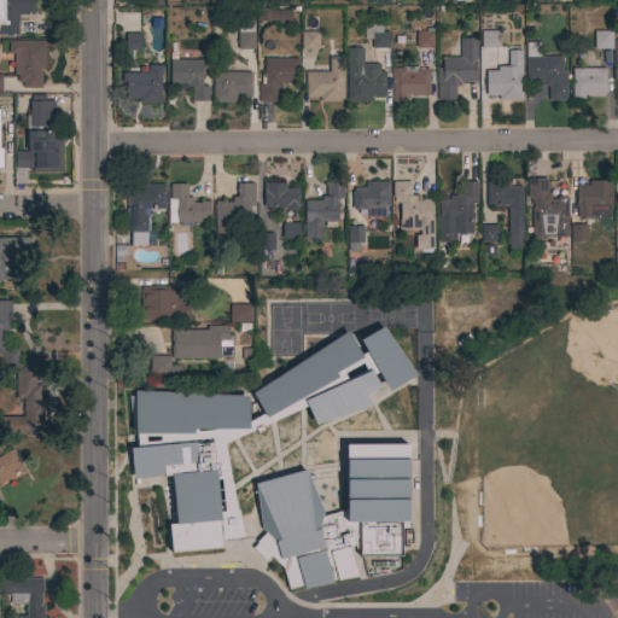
[(0,0),(33,0),(33,15),(19,15),(19,13),(18,13),(18,34),(0,34),(0,0)]
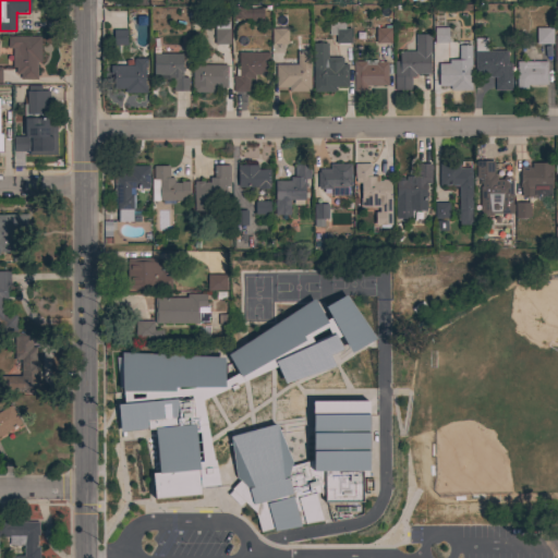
[(237,19),(237,8),(246,8),(246,10),(253,10),(253,19),(237,19)]
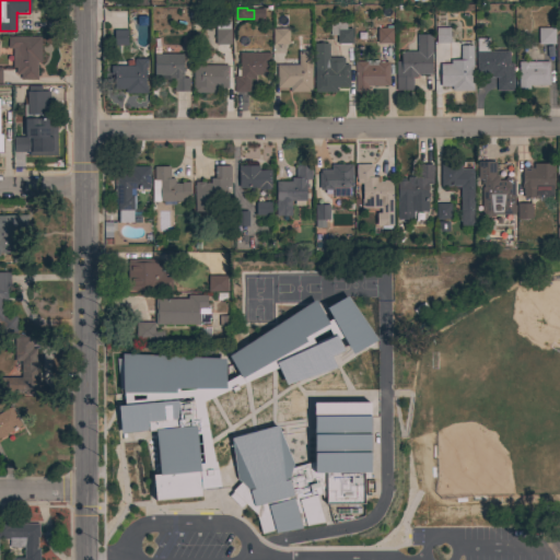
[(230,30),(230,45),(214,45),(214,30),(216,30),(216,22),(230,22),(230,30)]
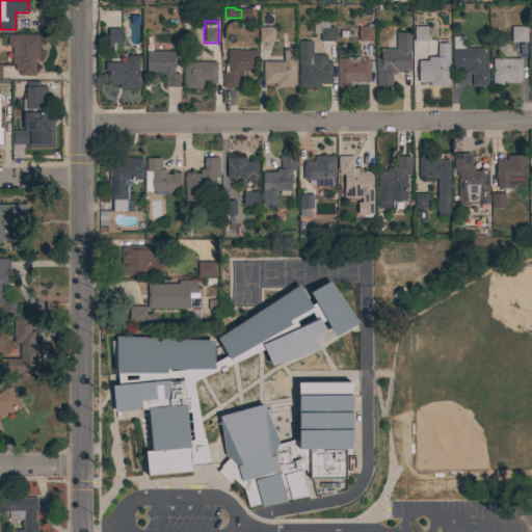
[(334,43),(331,42),(331,43),(321,43),(321,42),(319,42),(319,34),(313,34),(313,21),(328,21),(328,27),(334,27),(334,43)]
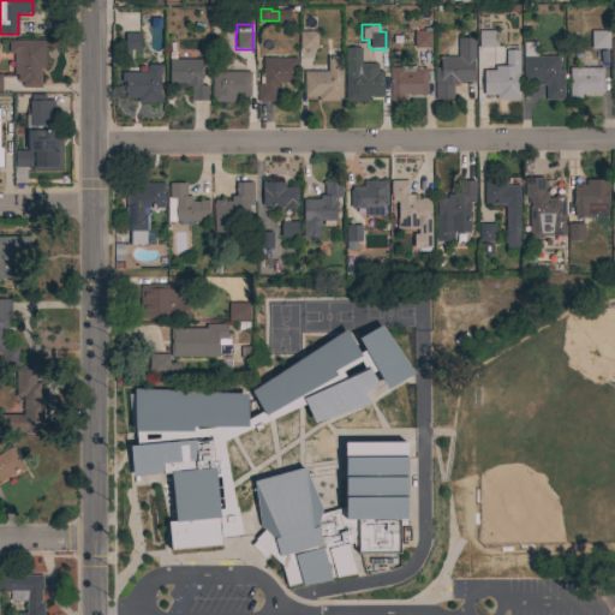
[(413,48),(413,31),(423,31),(423,29),(429,29),(429,31),(430,31),(430,48),(413,48)]
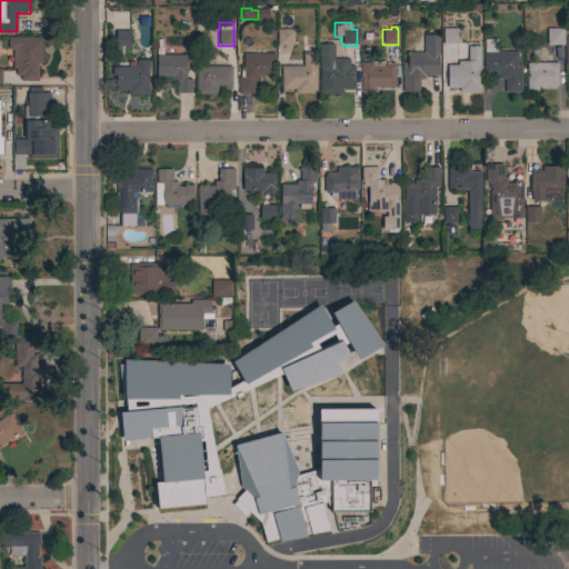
[(292,29),(292,46),(277,46),(277,29),(292,29)]
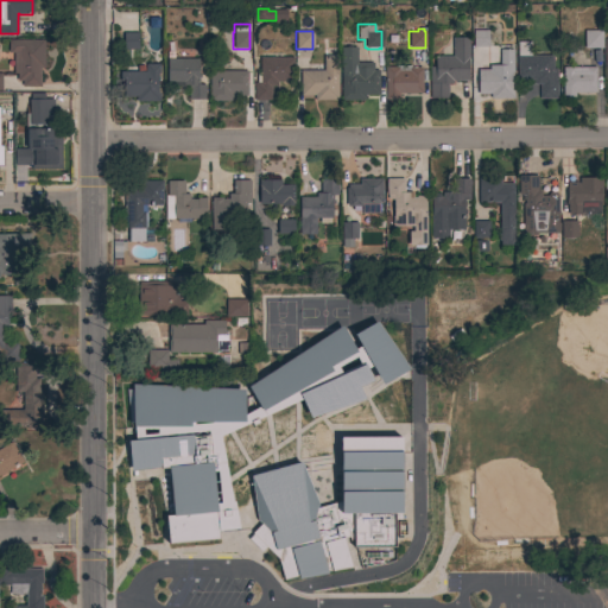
[(488,31),(488,48),(473,48),(473,31),(488,31)]
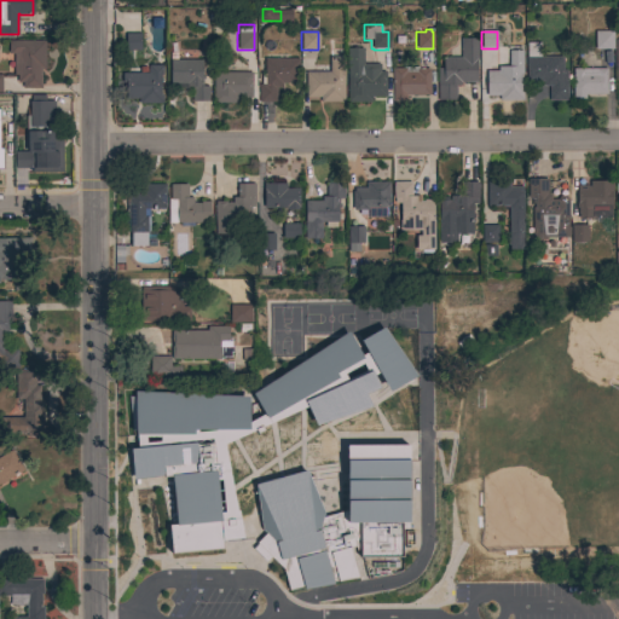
[(613,32),(613,50),(594,50),(595,32),(613,32)]
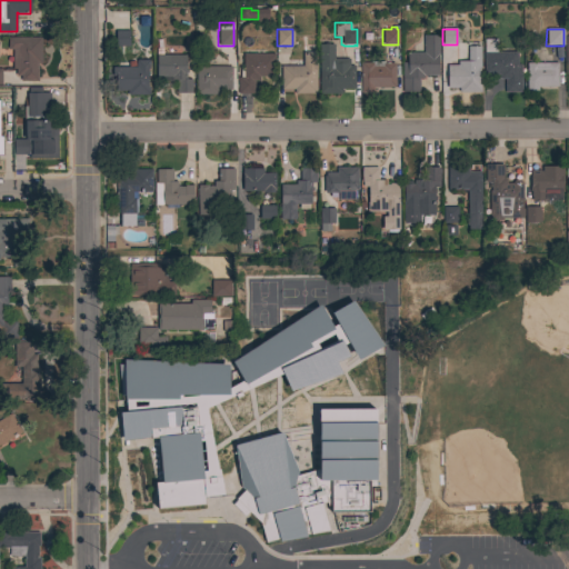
[(129,31),(129,47),(115,47),(115,31),(129,31)]
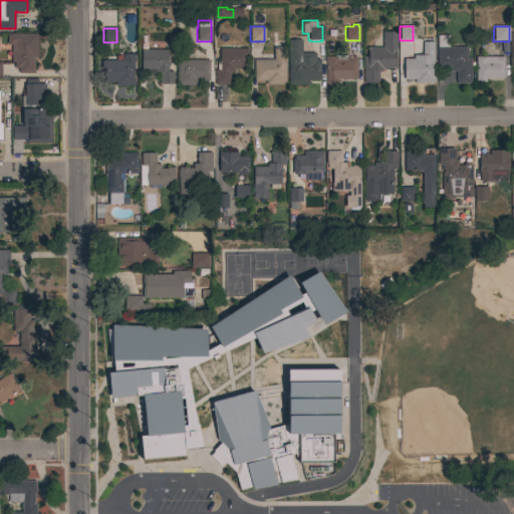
[(396,32),(397,49),(396,49),(396,68),(382,68),(382,70),(377,70),(378,83),(362,83),(362,56),(367,56),(367,48),(382,47),(382,32),(396,32)]
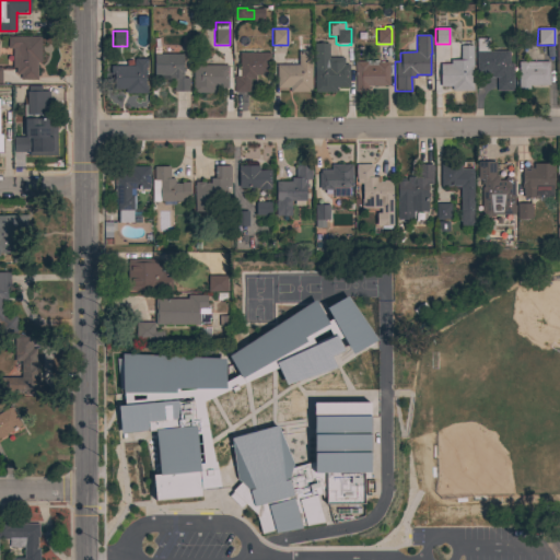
[(41,36),(41,62),(36,62),(37,80),(20,80),(20,74),(15,74),(15,68),(12,68),(12,49),(8,49),(8,37),(41,36)]
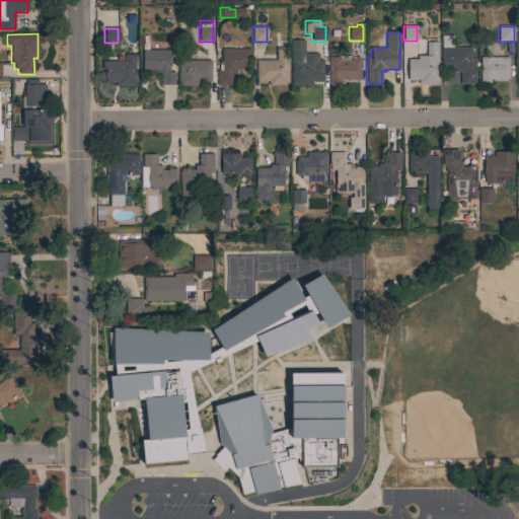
[(474,70),(475,70),(475,84),(460,84),(460,82),(459,82),(459,72),(455,72),(455,69),(441,69),(441,35),(453,35),(453,48),(471,48),(471,58),(474,60),(474,70)]
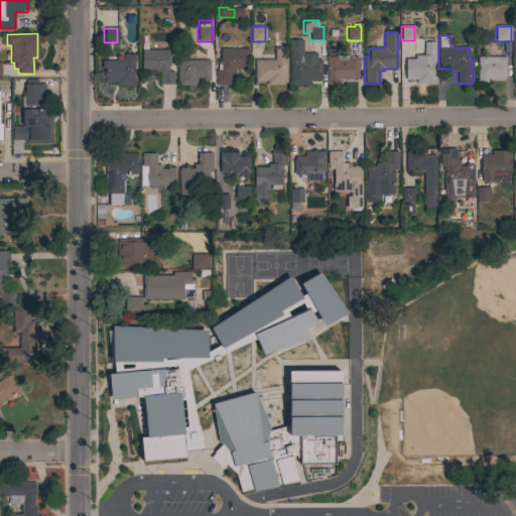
[(293,40),(293,39),(298,39),(298,40),(302,40),(302,53),(316,53),(316,59),(321,59),(321,81),(309,81),(309,86),(289,86),(289,40),(293,40)]
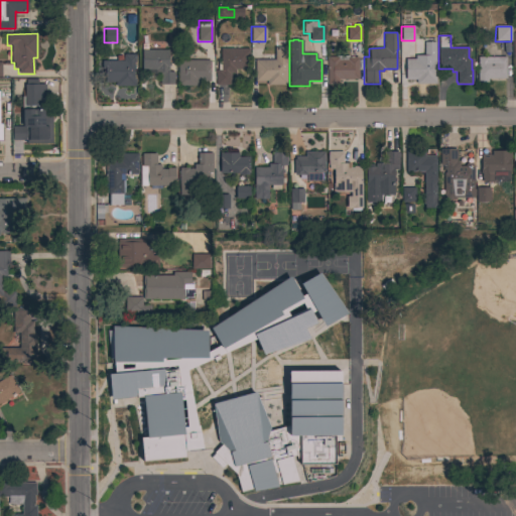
[(286,47),(286,86),(266,86),(266,81),(255,81),(255,59),(274,59),(274,47),(286,47)]
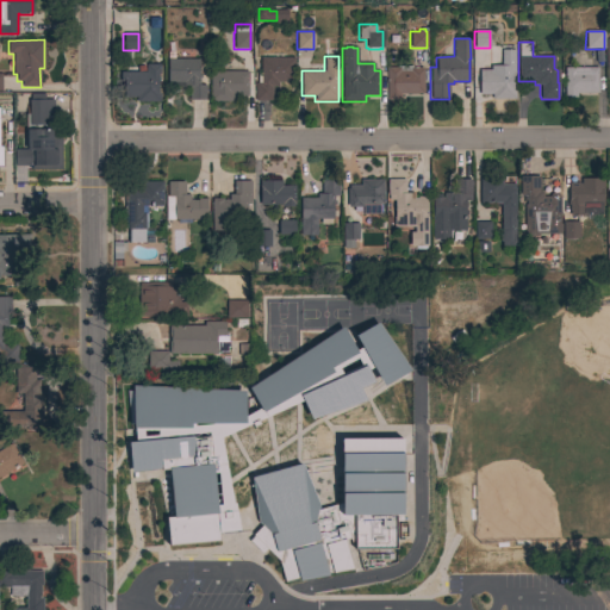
[(254,83),(257,83),(257,74),(259,74),(259,70),(260,70),(260,58),(294,57),(294,82),(278,82),(278,87),(272,87),(272,101),(255,101),(254,83)]
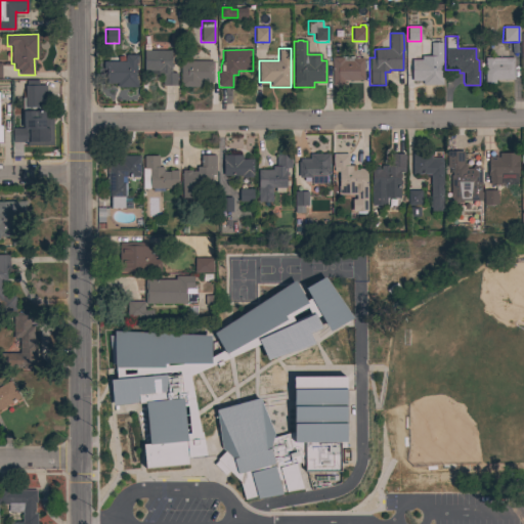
[(171,64),(172,64),(172,67),(171,67),(171,69),(171,74),(176,74),(176,86),(162,86),(162,74),(144,74),(143,51),(170,51),(171,64)]
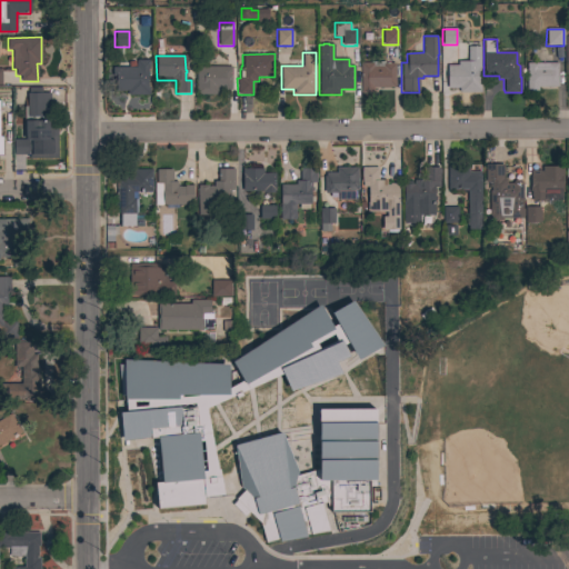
[(136,68),(136,60),(149,60),(149,69),(147,69),(147,88),(149,88),(149,96),(127,96),(127,90),(126,90),(126,91),(116,91),(116,77),(112,77),(112,68),(136,68)]
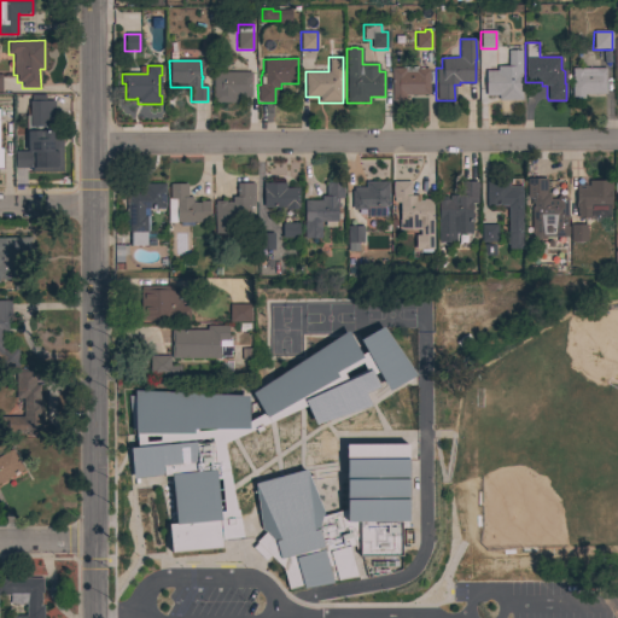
[(402,68),(419,66),(419,68),(423,68),(423,69),(429,69),(429,95),(404,95),(404,101),(391,101),(391,68),(402,68)]
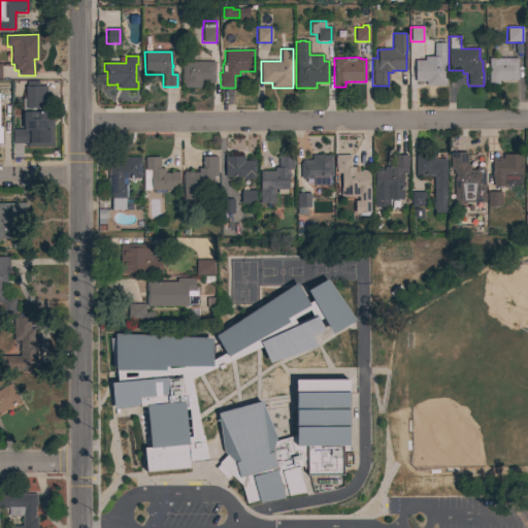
[(517,59),(518,80),(499,80),(499,85),(488,85),(488,59),(517,59)]
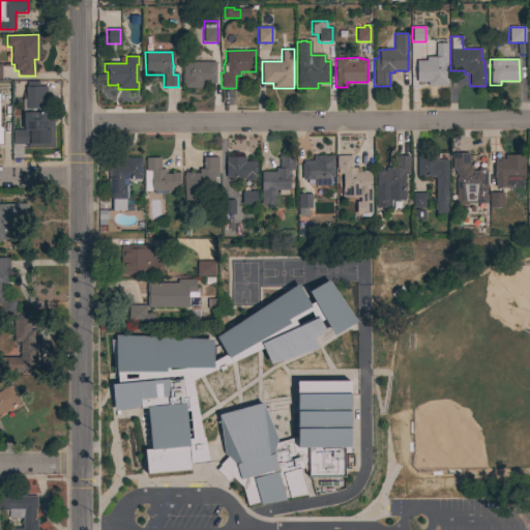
[(446,61),(446,79),(447,79),(447,86),(427,86),(427,82),(416,82),(416,61),(446,61)]
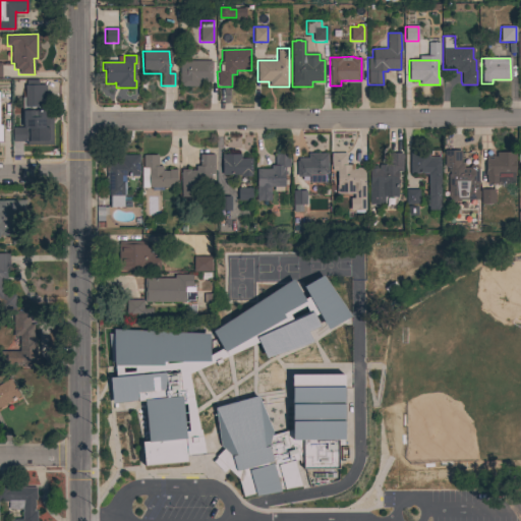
[(212,61),(212,82),(199,82),(199,87),(179,87),(179,61),(212,61)]
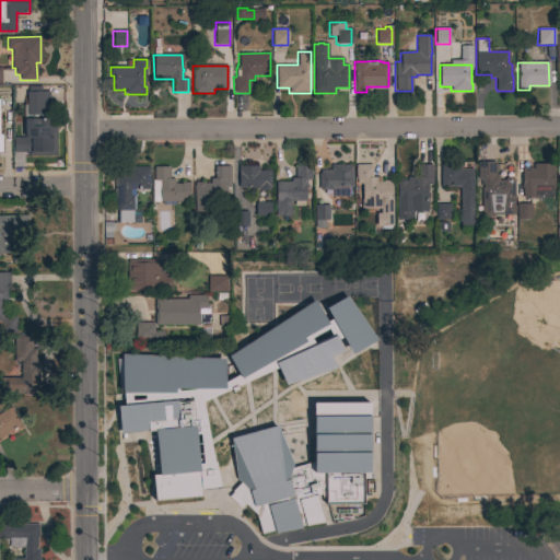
[(47,155),(47,152),(13,152),(13,137),(35,137),(34,115),(26,115),(25,92),(28,92),(28,86),(41,85),(41,91),(49,91),(49,115),(56,115),(57,155),(47,155)]
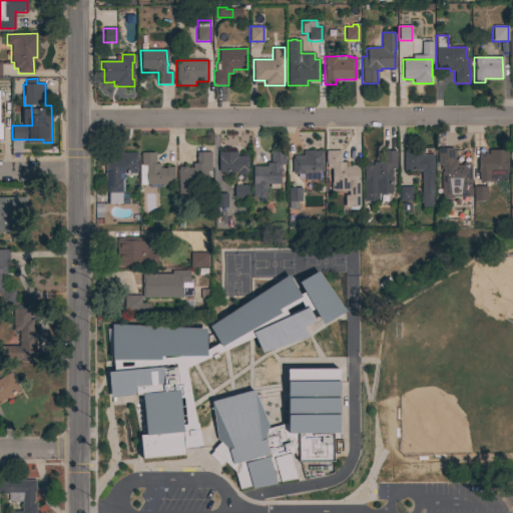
[(396,168),(391,168),(391,177),(393,177),(393,181),(391,181),(391,194),(378,194),(378,201),(363,201),(363,166),(364,166),(365,163),(370,163),(372,166),(373,166),(373,162),(382,162),(382,150),(396,150),(396,168)]
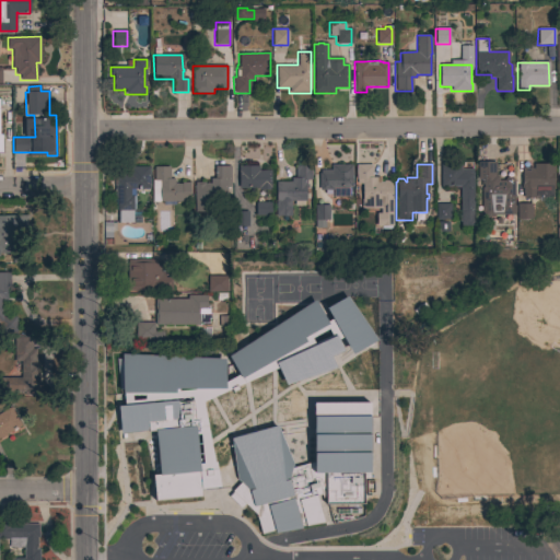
[(513,206),(514,206),(514,214),(493,214),(493,217),(482,217),(482,214),(481,214),(481,188),(482,188),(483,185),(480,185),(480,178),(478,178),(478,164),(493,164),(493,176),(498,176),(498,181),(504,181),(505,177),(512,177),(513,182),(513,206)]
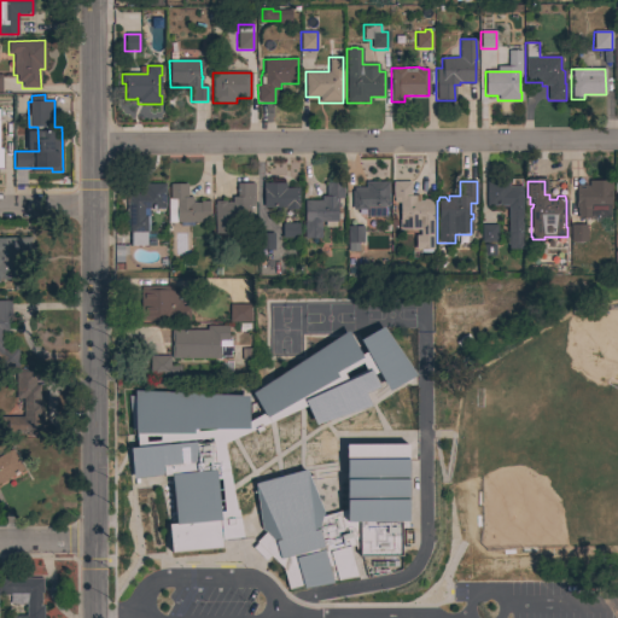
[(611,181),(611,192),(611,205),(595,205),(595,217),(589,217),(589,219),(577,219),(577,214),(576,214),(576,208),(575,208),(575,185),(587,185),(587,186),(588,186),(588,181),(611,181)]
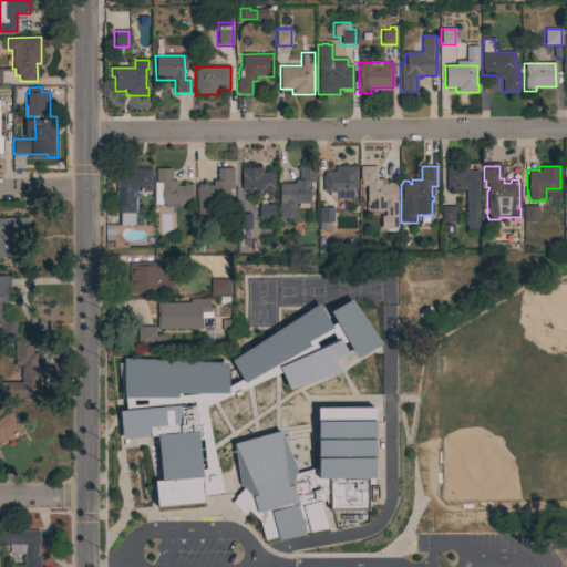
[(278,184),(295,184),(295,181),(299,181),(299,168),(315,167),(315,182),(309,182),(309,204),(295,204),(295,219),(279,219),(278,184)]
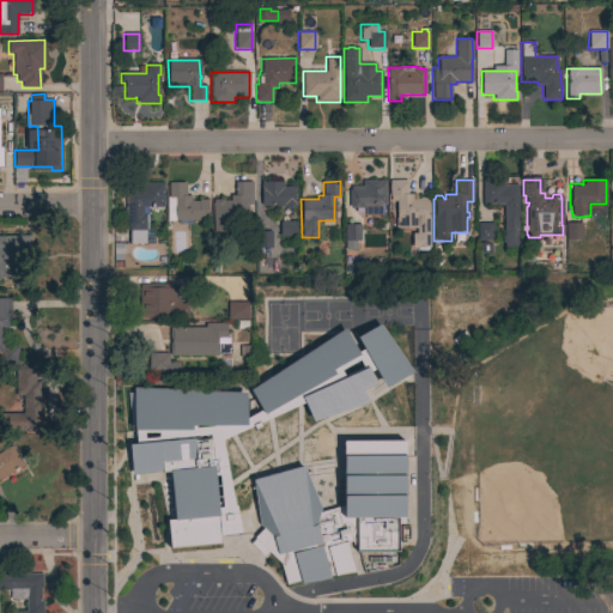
[(384,205),(363,205),(363,208),(349,208),(349,190),(350,190),(350,187),(362,187),(362,181),(384,181),(384,205)]
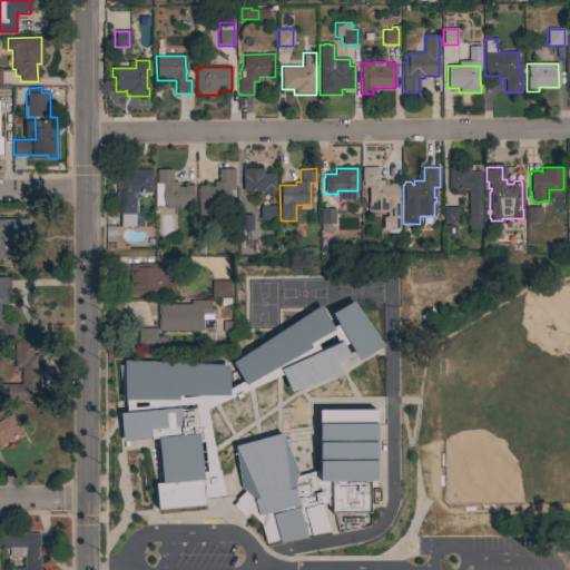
[(399,210),(369,212),(369,188),(363,188),(363,183),(362,183),(362,168),(379,168),(379,180),(386,180),(386,186),(390,186),(390,184),(399,184),(399,210)]
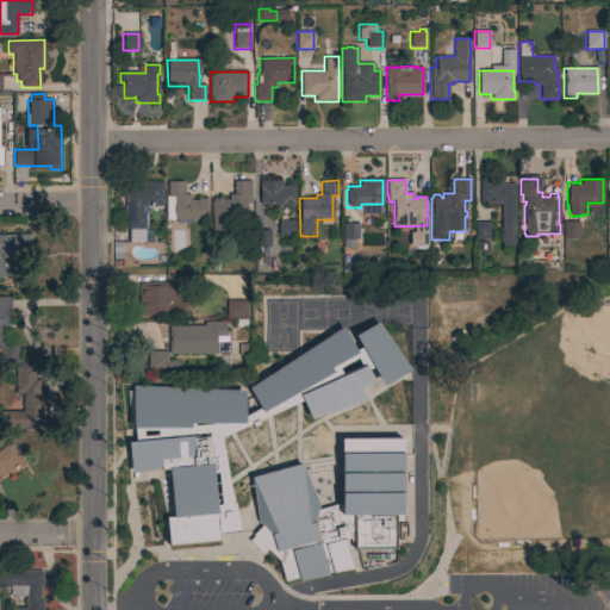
[(502,246),(502,242),(500,242),(500,234),(502,234),(502,207),(496,207),(496,203),(479,204),(479,180),(502,180),(502,185),(514,185),(514,187),(515,187),(516,246),(502,246)]
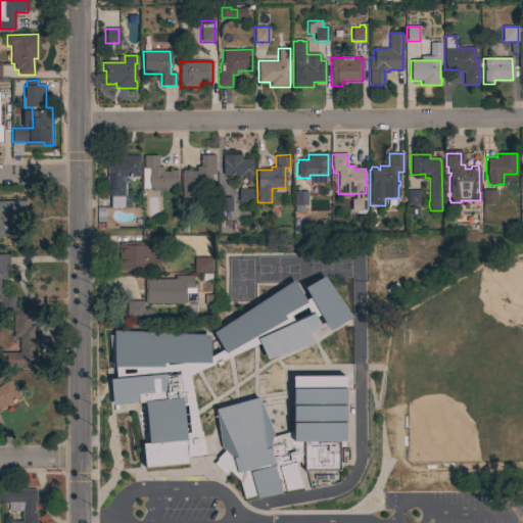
[(139,177),(122,177),(122,183),(124,183),(124,184),(126,184),(126,197),(124,197),(124,208),(109,208),(109,185),(106,185),(106,161),(119,160),(119,155),(139,155),(139,177)]
